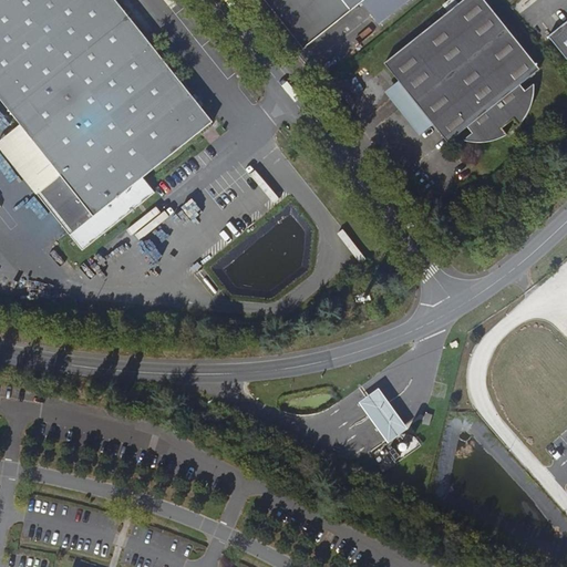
[(60,175),(49,184),(81,225),(70,235),(82,250),(155,192),(143,177),(200,132),(203,134),(213,126),(212,123),(214,122),(168,65),(116,0),(0,0),(0,99),(18,122),(20,125),(60,175)]
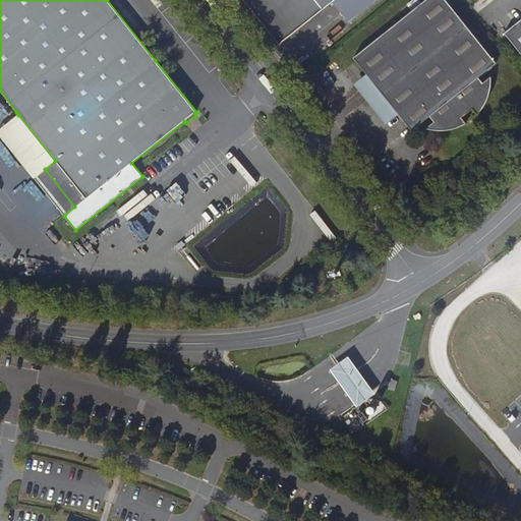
[(243,0),(279,45),(333,1),(349,21),(375,0),(243,0)]
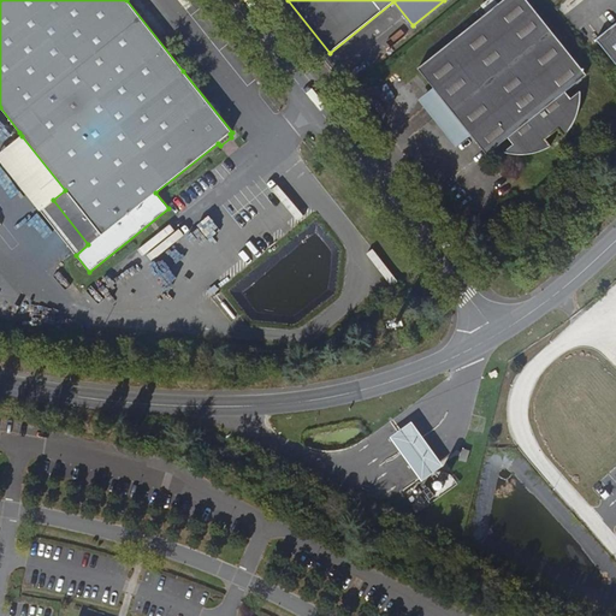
[(510,147),(515,154),(520,155),(526,155),(532,154),(537,153),(542,152),(549,148),(551,147),(546,140),(560,130),(564,136),(569,131),(572,126),(575,120),(578,114),(580,107),(580,104),(580,96),(580,92),(572,99),(566,92),(587,75),(526,0),(503,0),(419,67),(487,154),(508,138),(513,144),(510,147)]
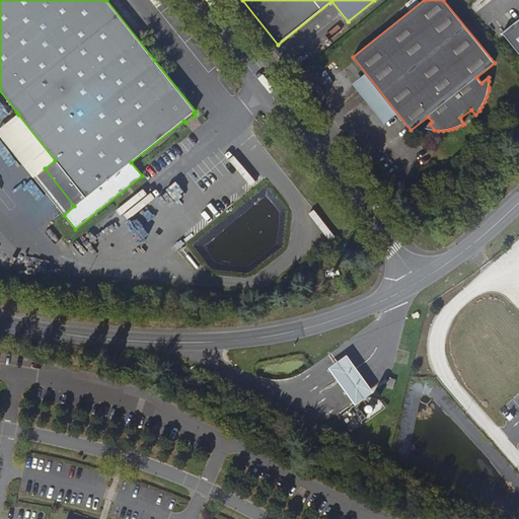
[(518,20),(503,33),(518,53),(518,20)]
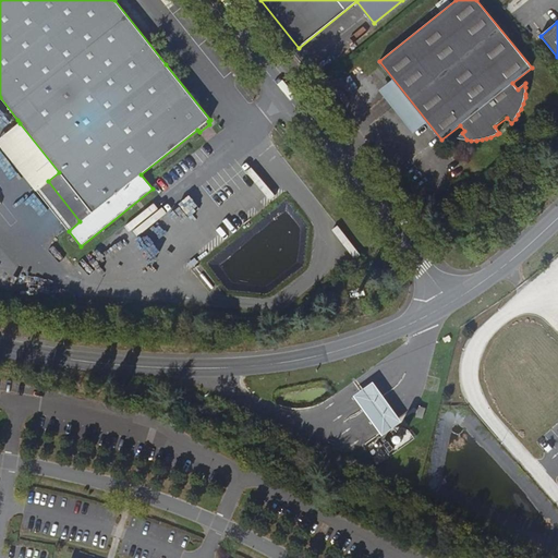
[(20,123),(0,138),(0,145),(69,231),(80,221),(48,181),(59,172),(20,123)]
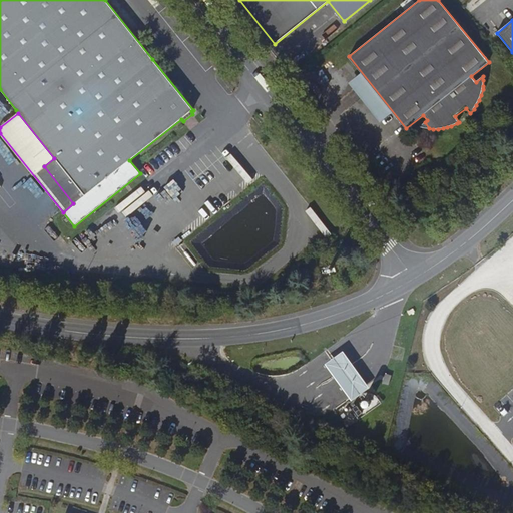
[(343,351),(325,365),(352,401),(370,388),(343,351)]
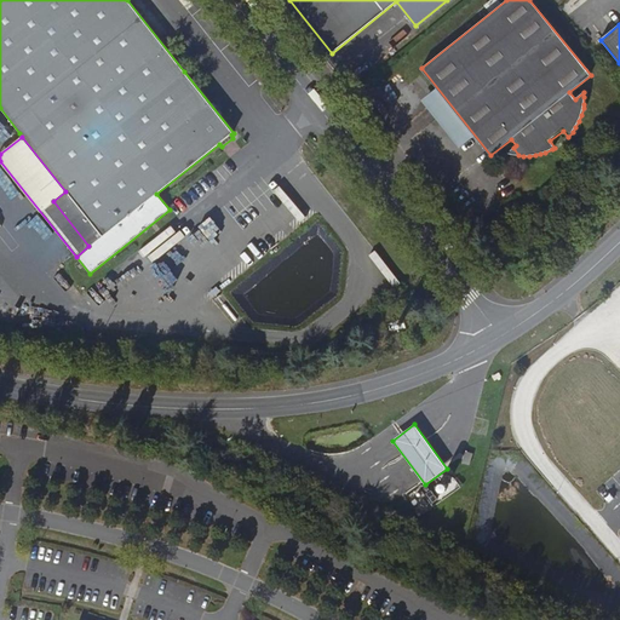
[(461,464),(469,465),(472,454),(465,452),(461,464)]
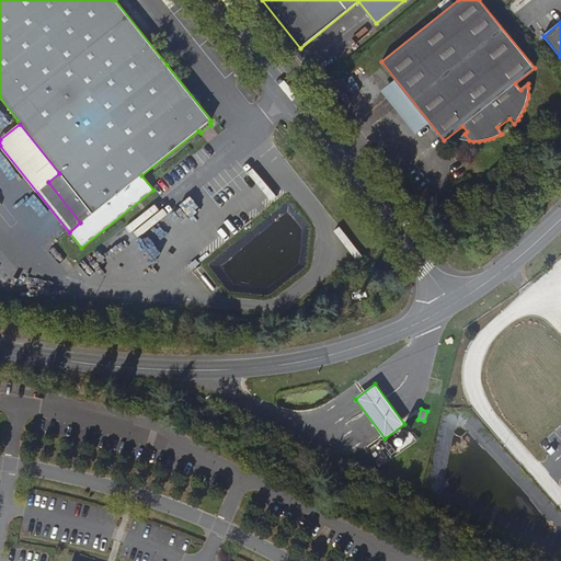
[(378,464),(385,459),(377,449),(371,455),(378,464)]
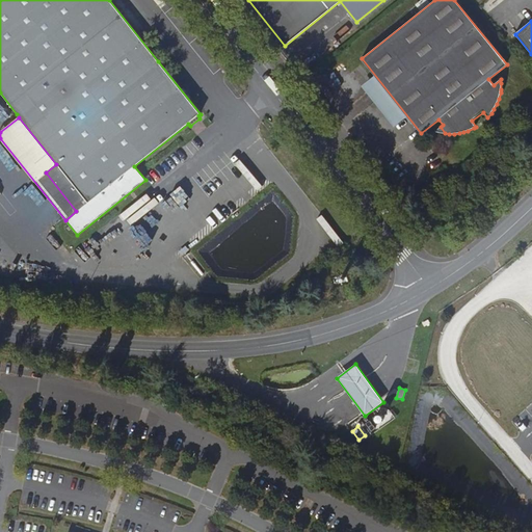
[(108,531),(78,523),(75,531),(108,531)]
